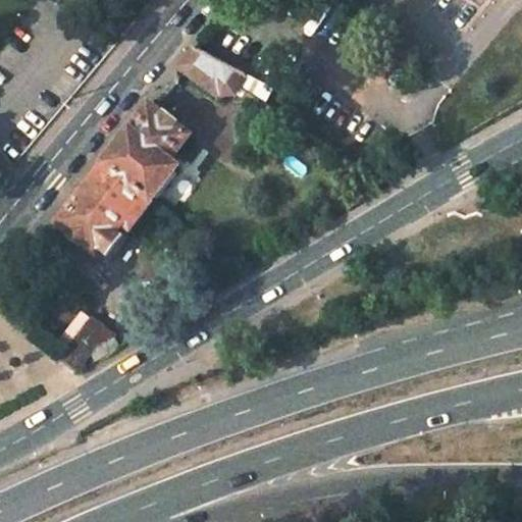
[(195,49),(180,67),(217,95),(219,92),(222,94),(235,92),(239,88),(247,76),(195,49)]
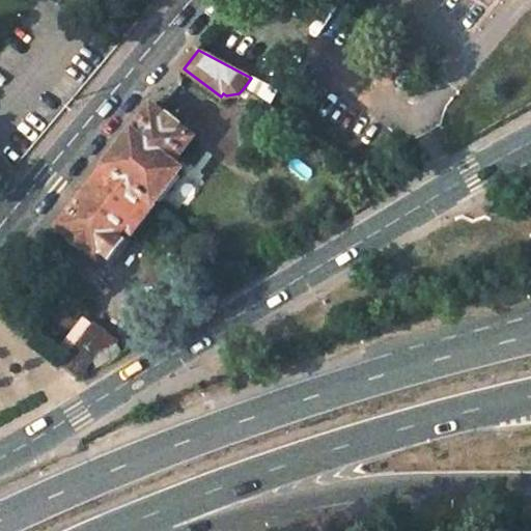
[(243,89),(269,106),(278,90),(251,77),(251,78),(243,89)]
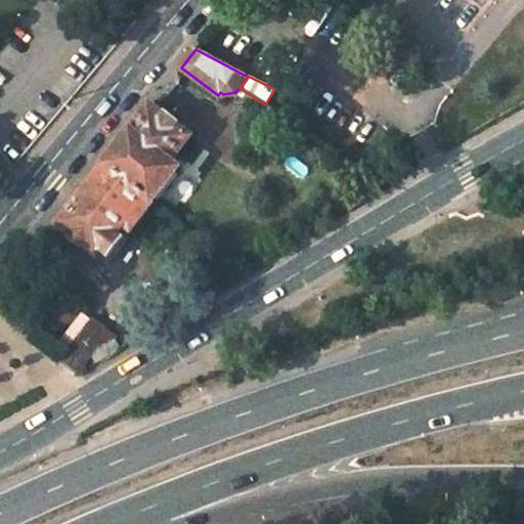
[(150,105),(106,164),(154,201),(178,167),(170,162),(189,136),(176,126),(178,124),(166,114),(164,116),(150,105)]
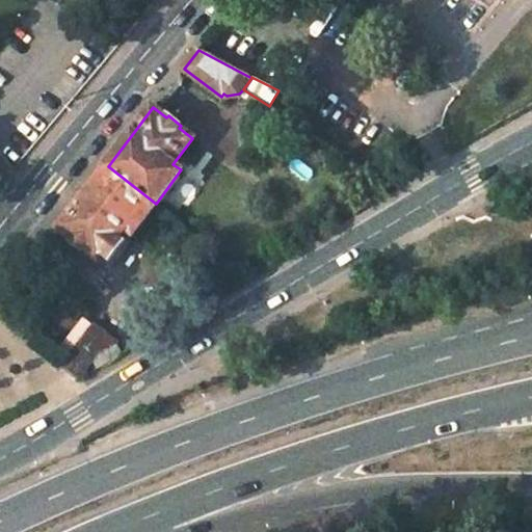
[(108,166),(60,228),(100,259),(101,258),(110,266),(129,243),(126,241),(156,204),(108,166)]
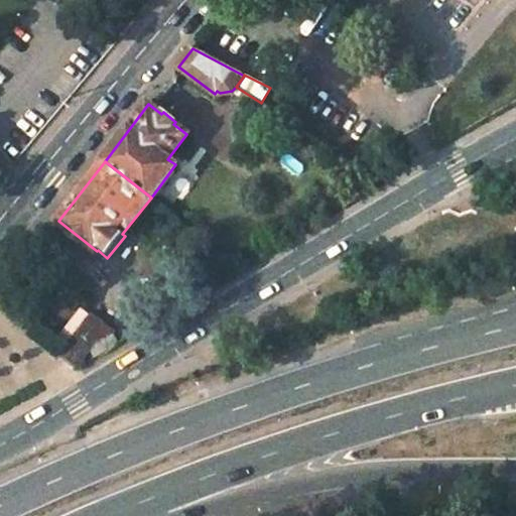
[(92,312),(57,355),(76,369),(97,342),(117,331),(92,312)]
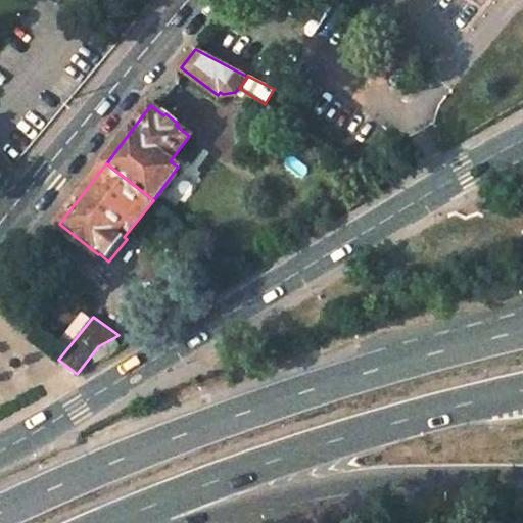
All buildings are outlined.
